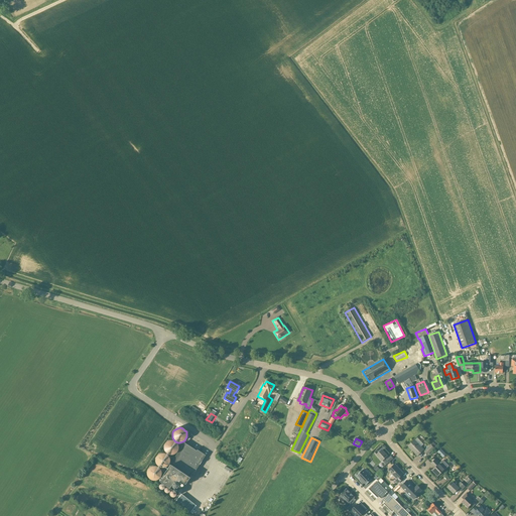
[(177,444),(176,442),(174,441),(171,440),(169,440),(167,441),(165,443),(164,445),(163,448),(164,450),(165,453),(166,455),(169,456),(171,456),(173,455),(175,454),(177,452),(178,449),(178,447),(177,444)]
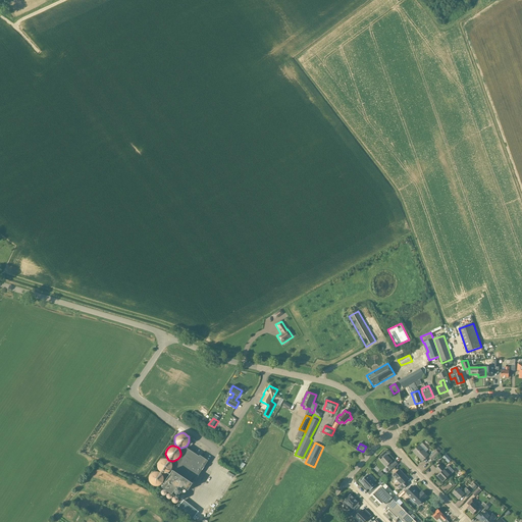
[(428,456),(419,446),(413,452),(422,461),(428,456)]
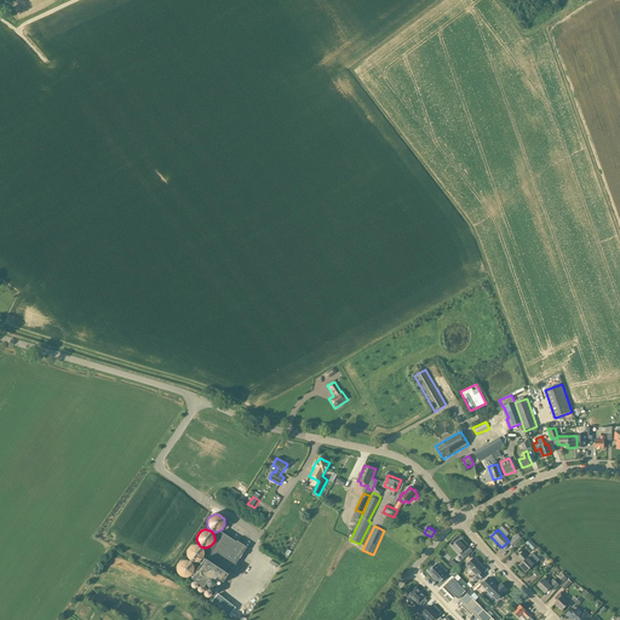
[(214,580),(218,577),(212,573),(216,567),(227,574),(233,567),(233,568),(246,547),(236,541),(235,541),(220,532),(191,578),(204,586),(205,584),(207,587),(211,587),(213,591),(217,587),(214,585),(214,580)]
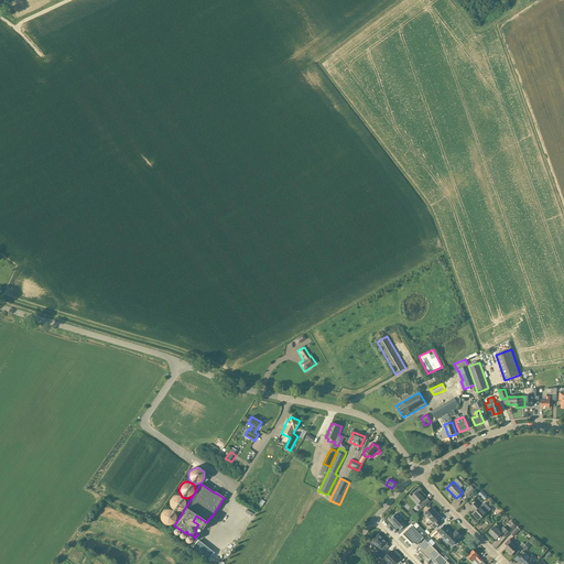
[(472,486),(464,494),(467,497),(464,499),(465,500),(475,490),(478,487),(475,484),(472,486)]
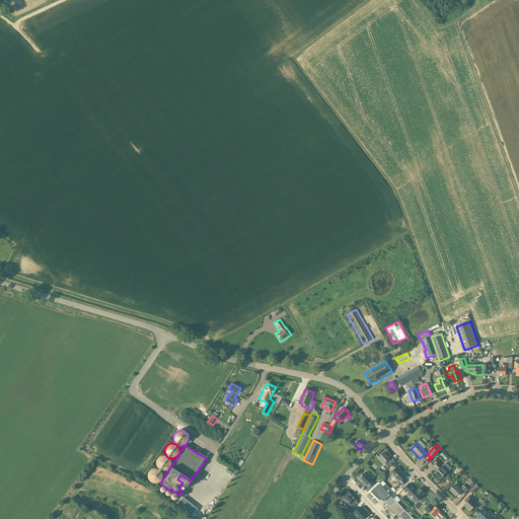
[(445,460),(449,457),(443,451),(440,454),(445,460)]
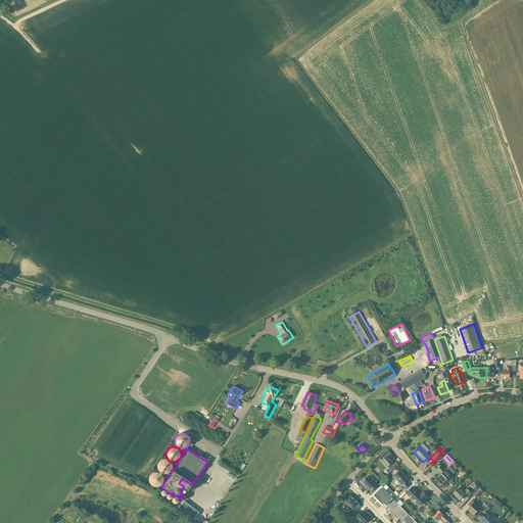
[(393,463),(392,463),(387,457),(382,461),(387,467),(391,472),(394,469),(398,465),(395,462),(393,463)]
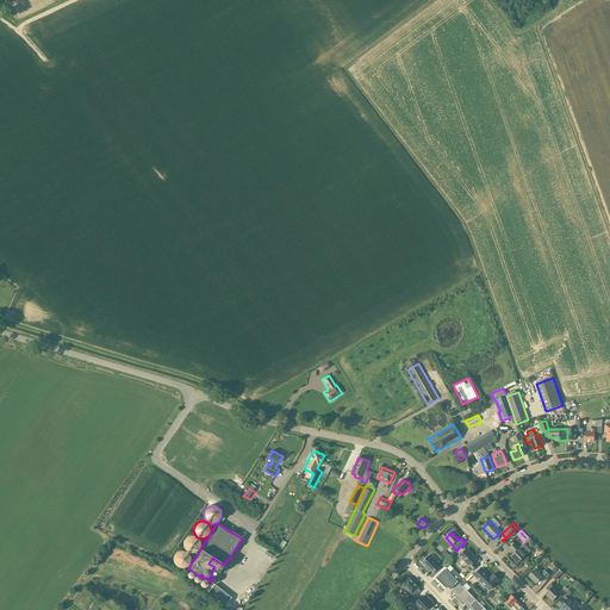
[(199,541),(198,539),(195,537),(193,536),(190,536),(187,537),(185,540),(184,542),(184,545),(184,548),(185,551),(187,552),(190,553),(192,553),(195,553),(198,552),(199,549),(200,547),(200,543),(199,541)]
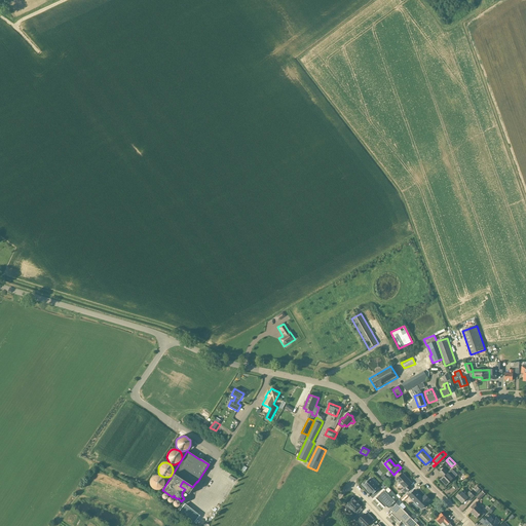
[(446,486),(454,479),(456,477),(450,471),(448,473),(444,468),(439,473),(444,477),(441,480),(446,486)]
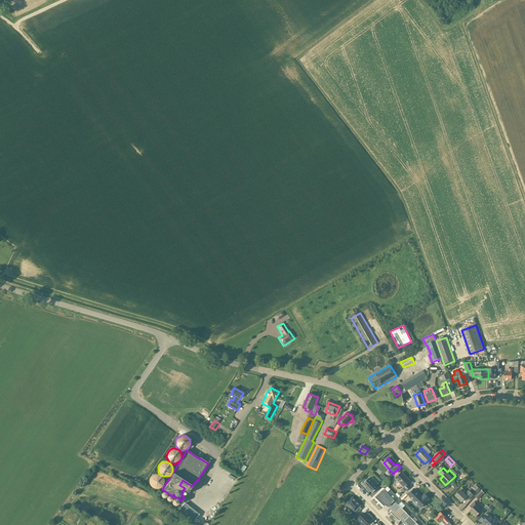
[(395,479),(403,488),(402,489),(405,492),(411,486),(409,484),(411,482),(402,473),(395,479)]
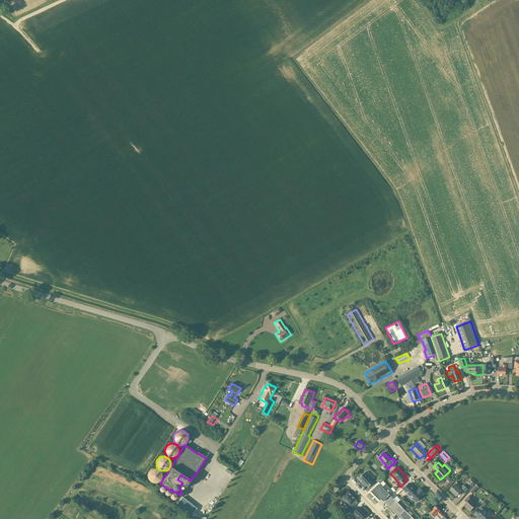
[(161,473),(160,471),(158,469),(156,469),(153,469),(151,470),(149,471),(148,474),(148,476),(148,478),(149,482),(151,483),(153,484),(155,484),(158,484),(160,483),(161,480),(162,477),(162,475),(161,473)]
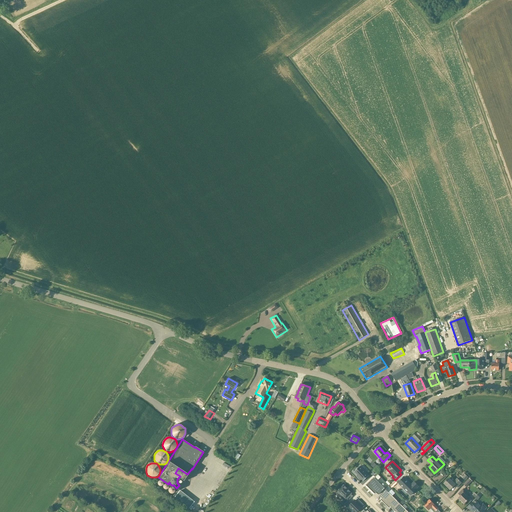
[(223,464),(220,469),(226,472),(229,468),(223,464)]
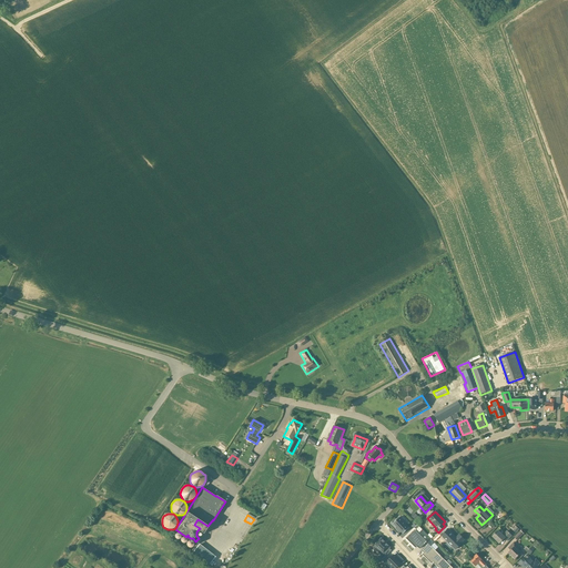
[(399,517),(393,523),(404,534),(409,527),(399,517)]
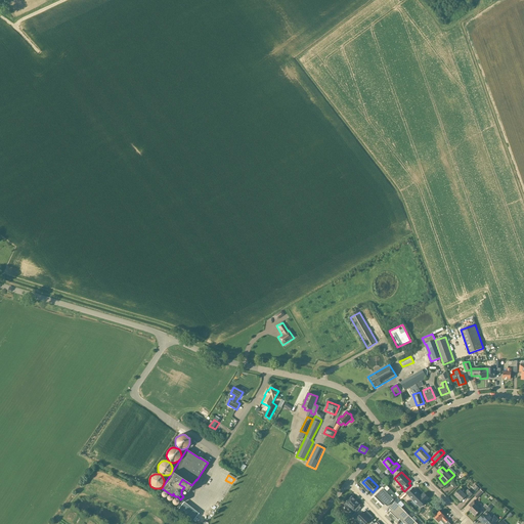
[(413,488),(409,492),(407,494),(421,508),(426,501),(426,500),(429,498),(424,493),(421,496),(413,488)]
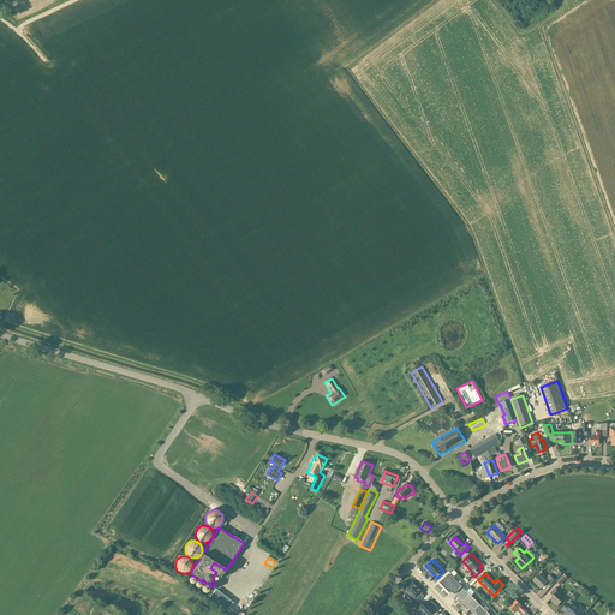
[(449,574),(440,584),(451,593),(452,591),(454,595),(463,586),(449,574)]
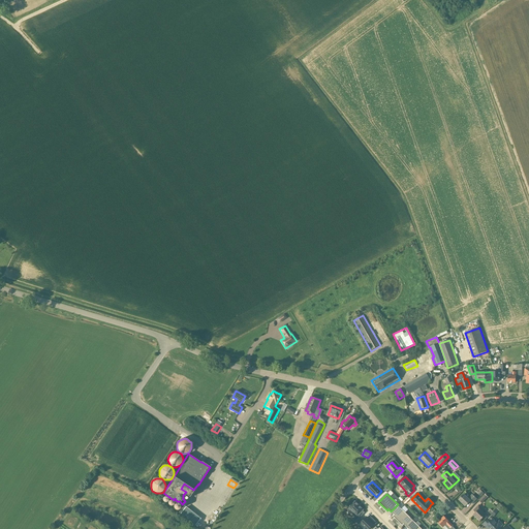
[(465,506),(470,501),(472,503),(477,499),(472,494),(468,498),(464,495),(459,500),(465,506)]
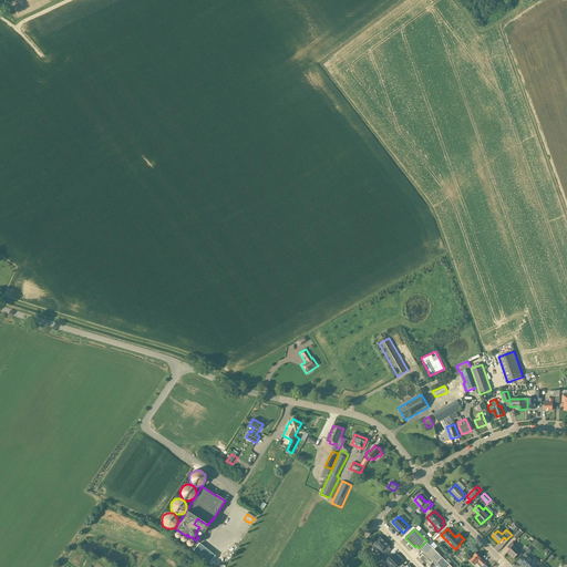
[(523,533),(519,529),(513,536),(516,539),(523,533)]
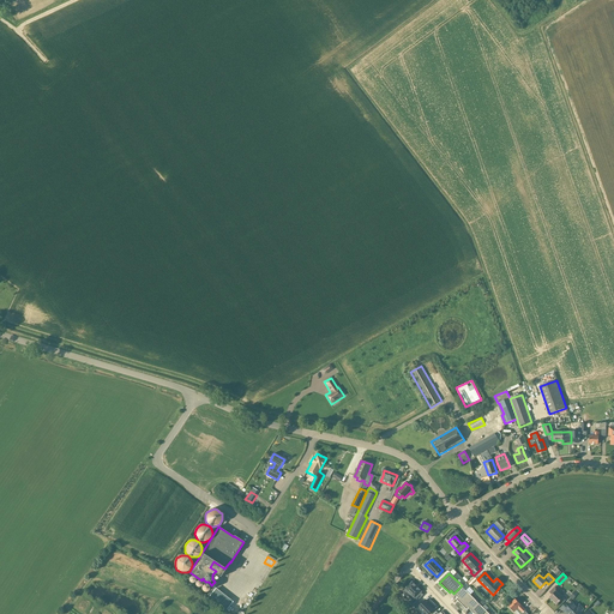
[(419,600),(415,597),(422,591),(413,582),(405,589),(408,593),(405,595),(411,600),(409,602),(413,606),(419,600)]
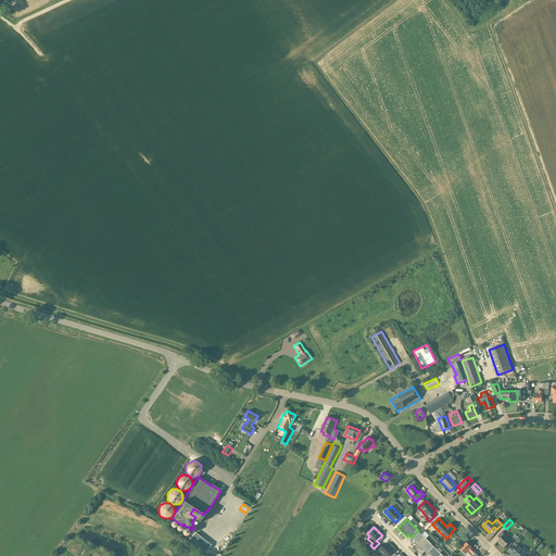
[(504,547),(508,543),(510,546),(513,544),(507,539),(509,536),(504,531),(498,536),(501,539),(497,541),(504,547)]
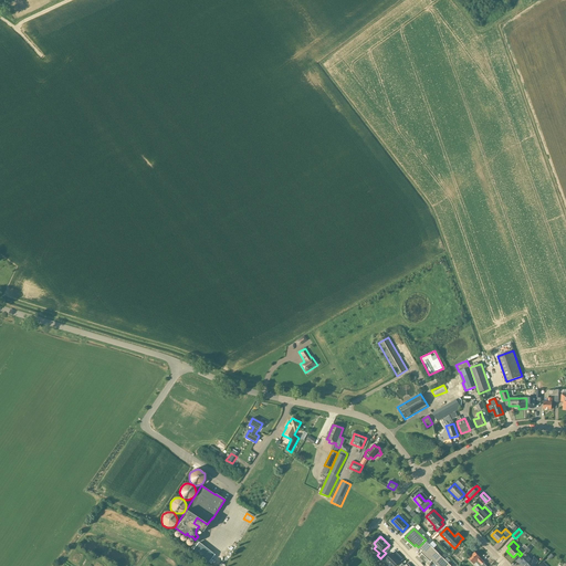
[(420,553),(426,557),(435,548),(427,542),(420,548),(422,551),(420,553)]
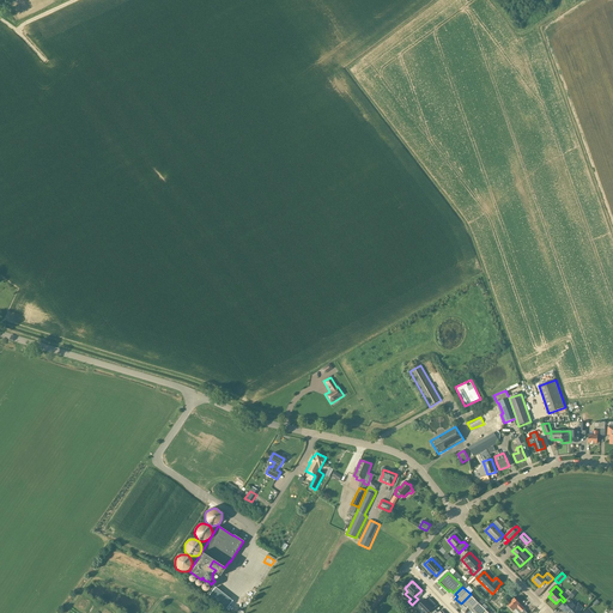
[(213,589),(207,596),(225,611),(231,604),(213,589)]
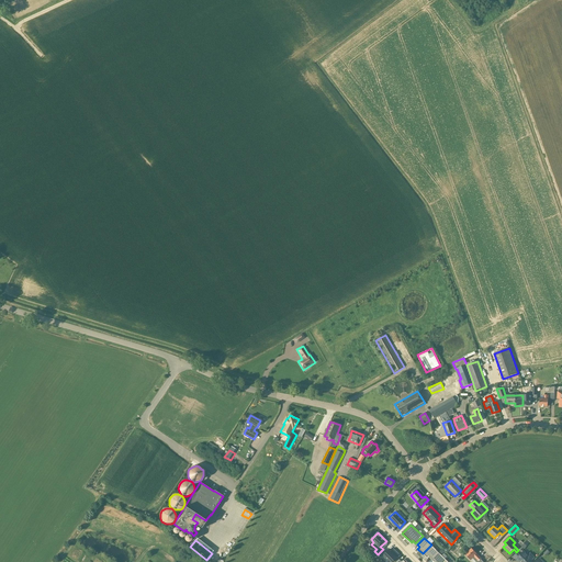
[(438,552),(431,544),(423,553),(427,559),(429,557),(431,559),(438,552)]
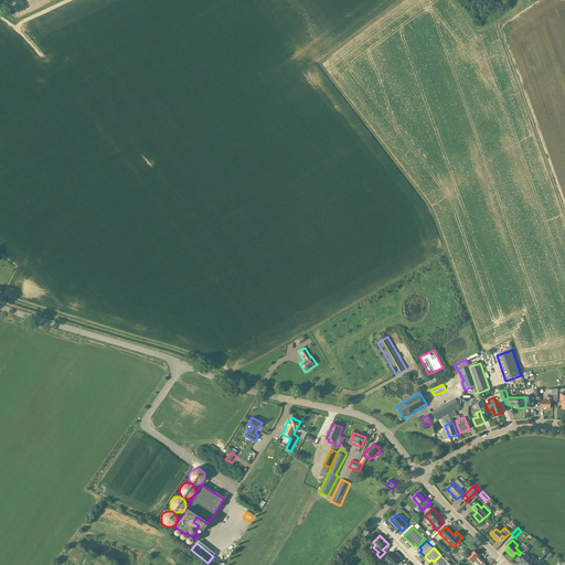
[(385,553),(381,558),(383,561),(385,558),(392,564),(394,564),(398,561),(398,560),(401,557),(395,552),(393,555),(391,553),(387,555),(385,553)]
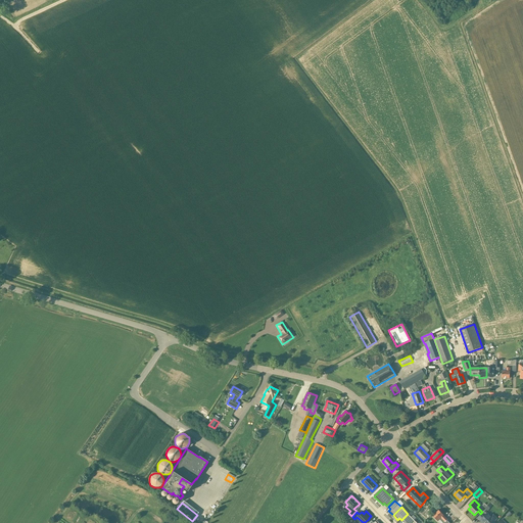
[(443,522),(447,520),(444,516),(439,511),(436,513),(435,512),(432,515),(438,521),(440,519),(443,522)]
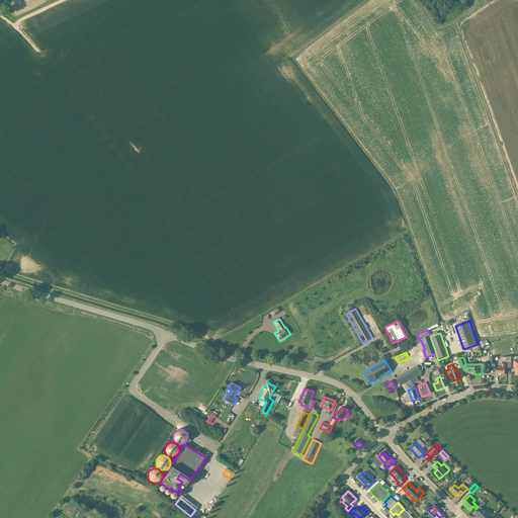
[(481,517),(488,517),(491,516),(493,513),(489,510),(487,512),(481,506),(473,513),(478,517),(480,517),(481,517)]
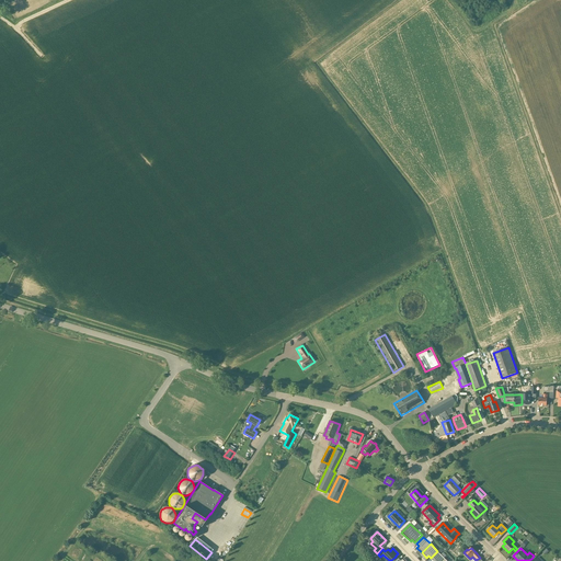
[(432,560),(442,560),(445,559),(437,551),(431,558),(433,560),(432,560)]
